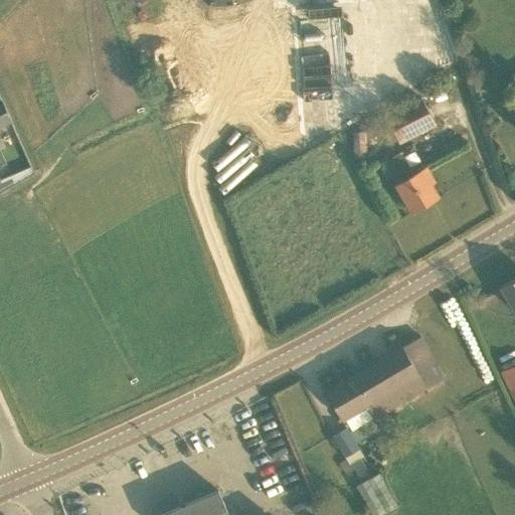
[(399,144),(436,126),(422,98),(386,116),(399,144)]
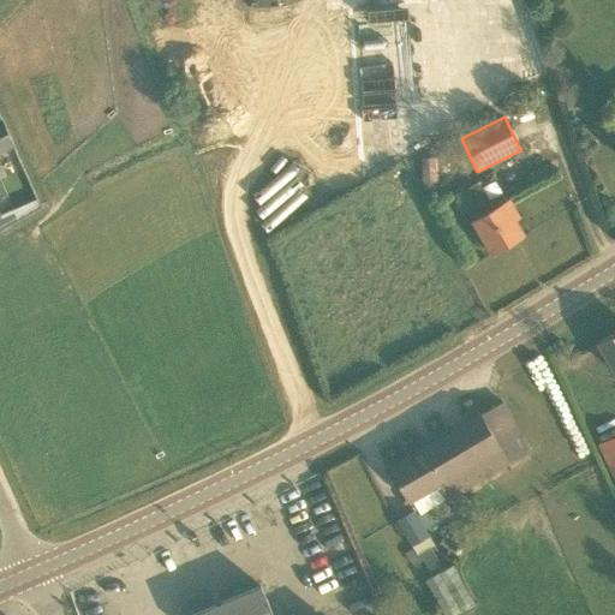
[(0,148),(1,150),(13,144),(4,120),(0,121),(0,148)]
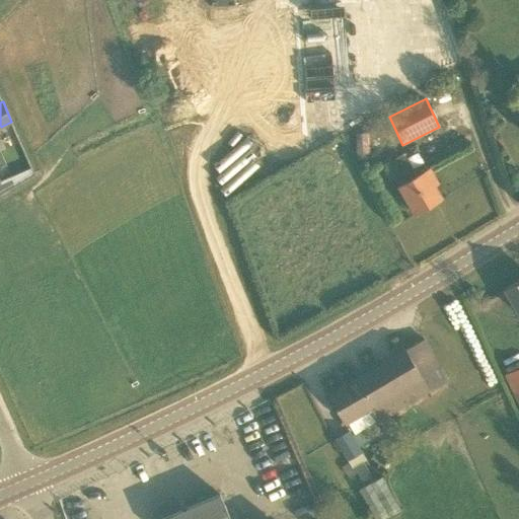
[(369,133),(357,133),(358,160),(371,159),(369,133)]
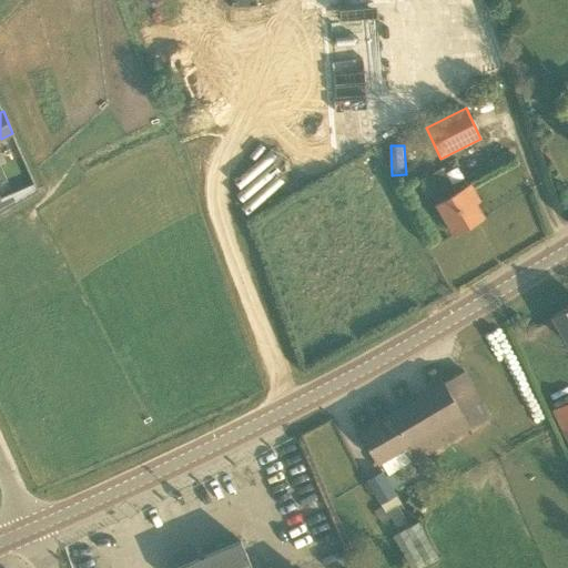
[(456,193),(442,168),(423,176),(455,233),(483,216),(475,203),(479,200),(470,184),(456,193)]
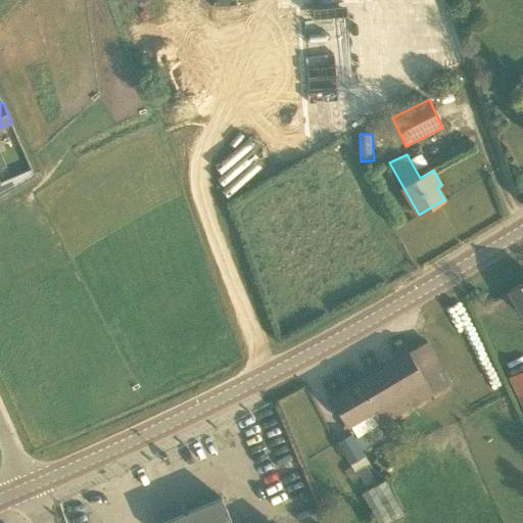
[(522,283),(510,291),(522,314),(522,283)]
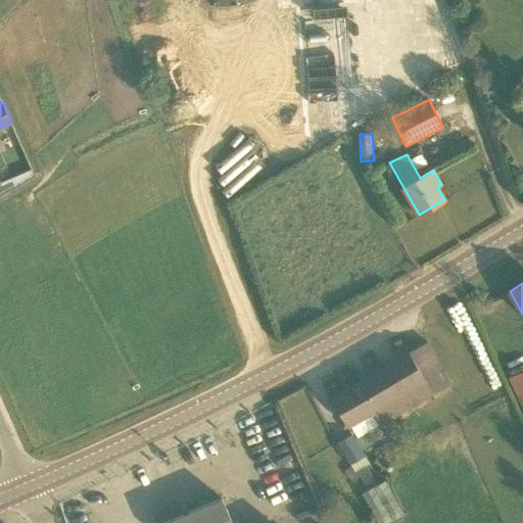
[(437,360),(427,342),(331,397),(345,426),(374,411),(380,423),(452,384),(437,360)]
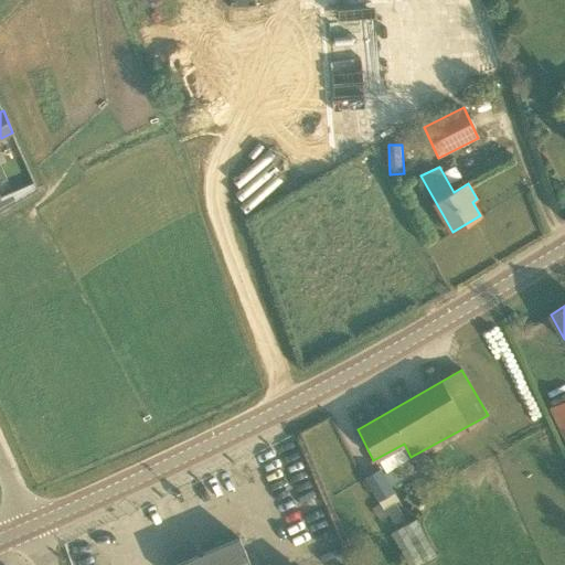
[(564,397),(548,406),(564,443),(564,397)]
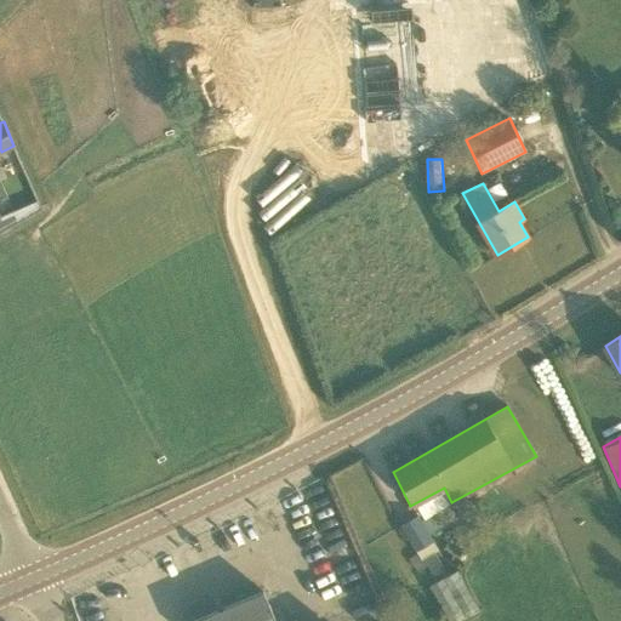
[(422,559),(434,552),(439,550),(419,514),(402,525),(422,559)]
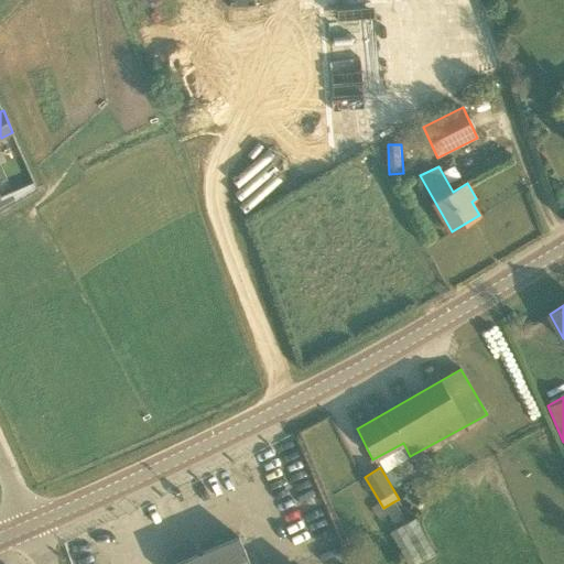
[(390,527),(405,563),(408,563),(434,553),(418,516),(390,527)]
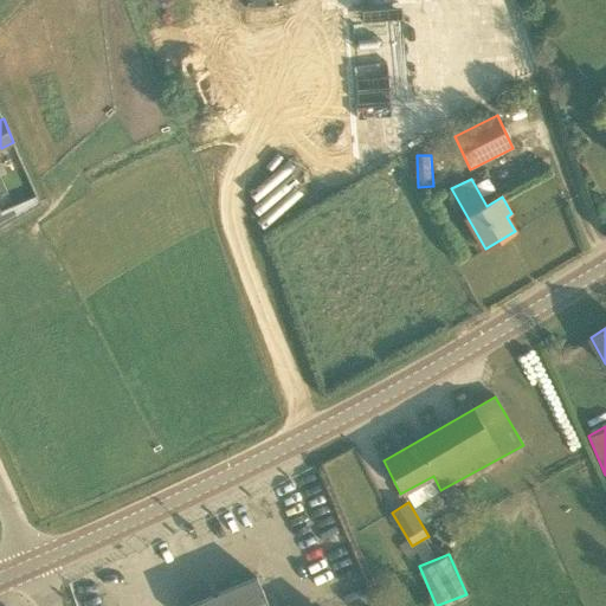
[(264,605),(265,605),(269,604),(257,577),(187,605),(264,605)]
